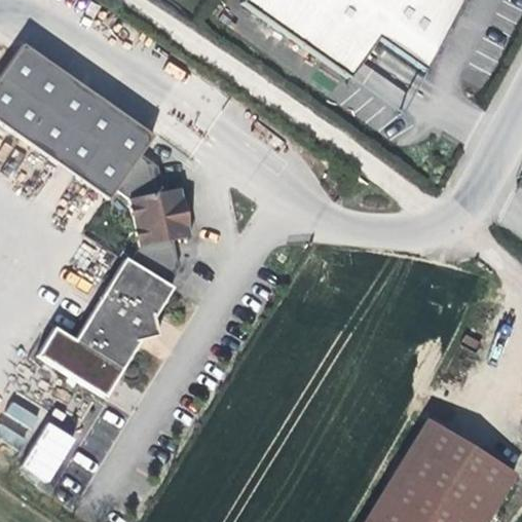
[(424,69),(460,0),(241,0),(349,75),(377,37),(424,69)]
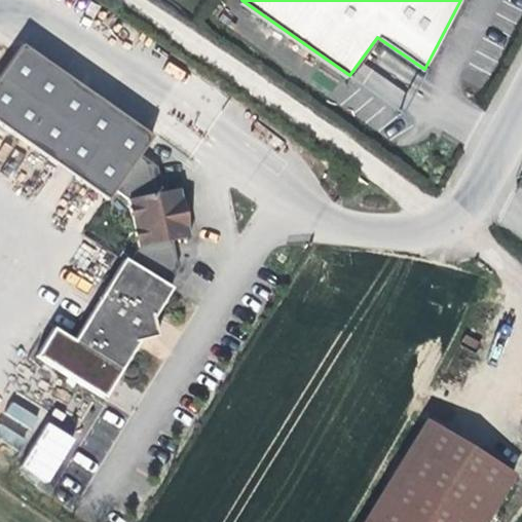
[(25,41),(0,75),(0,120),(110,197),(117,187),(131,196),(141,245),(132,259),(127,256),(76,338),(123,367),(142,338),(160,333),(156,314),(175,286),(170,283),(181,263),(176,237),(192,233),(182,186),(165,189),(160,163),(143,151),(155,134),(25,41)]
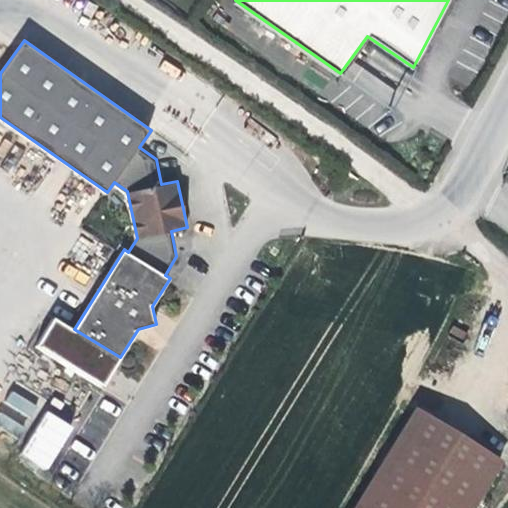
[(12,386),(0,413),(0,421),(26,433),(41,399),(12,386)]
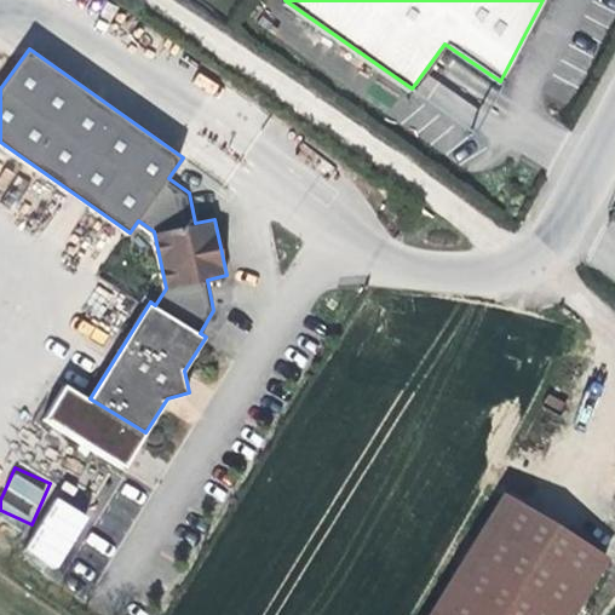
[(62,565),(95,511),(62,490),(28,545),(62,565)]
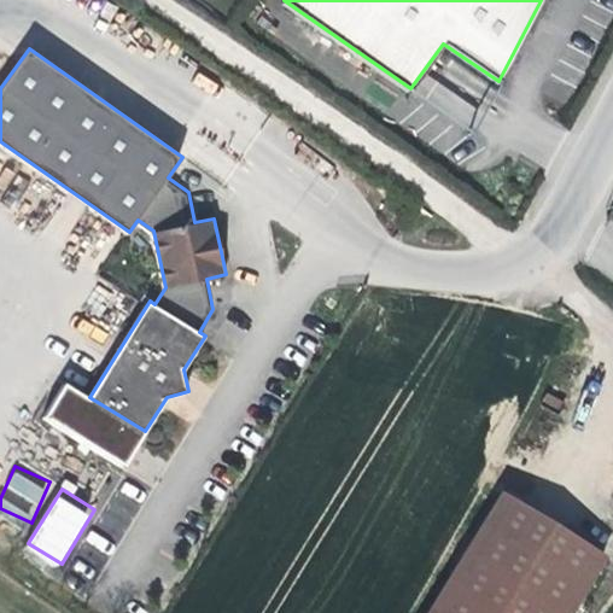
[(503,489),(426,612),(570,612),(607,553),(503,489)]
